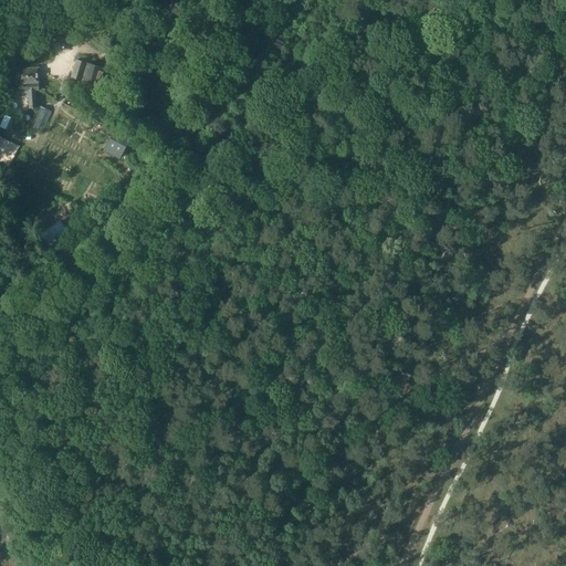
[(72,37),(63,33),(60,46),(69,49),(72,37)]
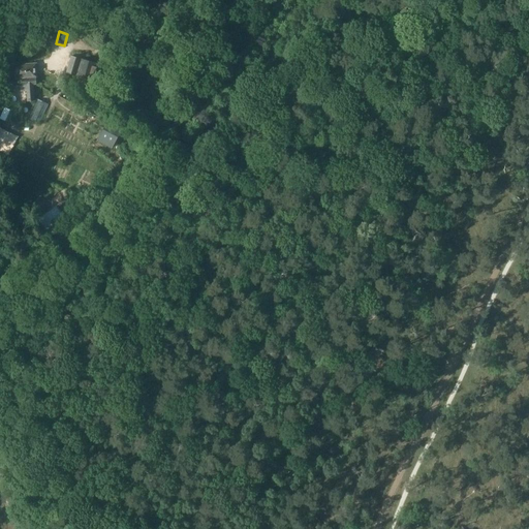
[(90,61),(81,59),(71,56),(66,72),(86,79),(90,61)]
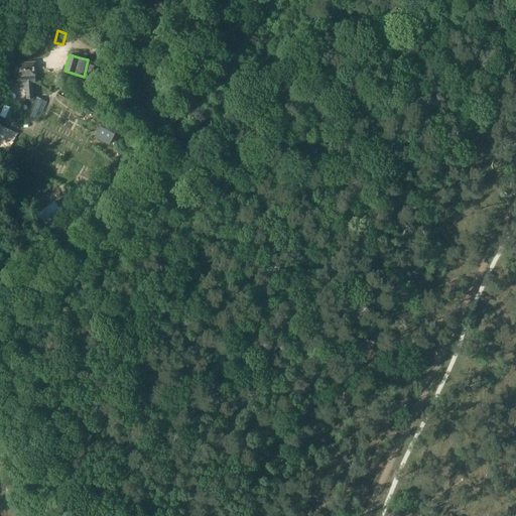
[(25,83),(26,90),(26,99),(33,98),(32,83),(35,82),(33,63),(16,65),(17,76),(18,76),(18,84),(25,83)]
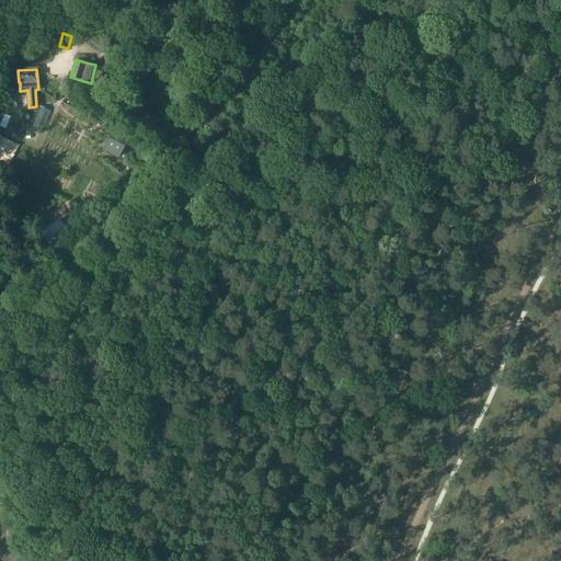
[(53,111),(38,104),(29,126),(42,133),(53,111)]
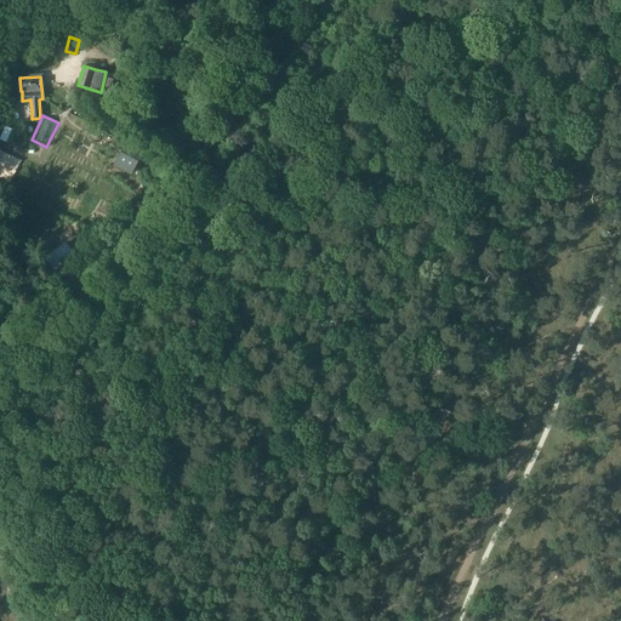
[(115,160),(134,170),(134,169),(143,152),(125,143),(117,159),(115,160)]
